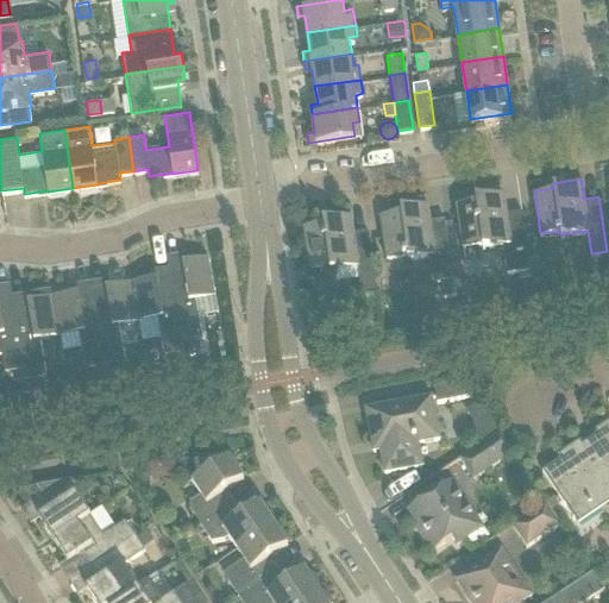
[(522,208),(507,211),(503,190),(475,194),(475,199),(456,202),(463,244),(482,242),(483,246),(502,243),(506,269),(532,265),(522,208)]
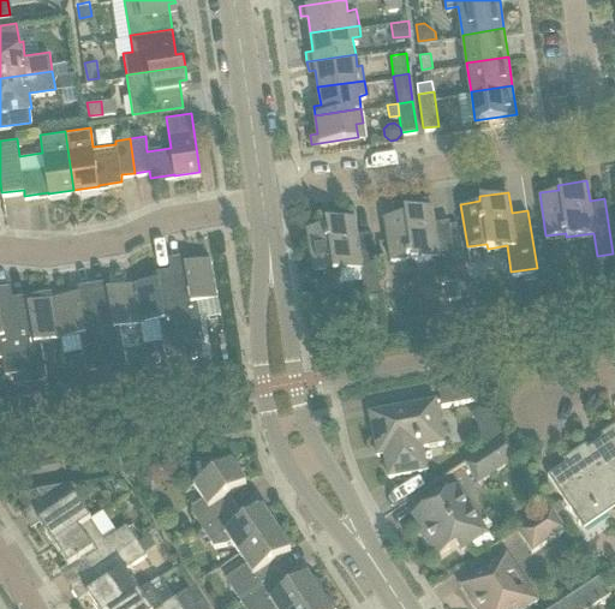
[(431,203),(427,203),(427,197),(387,202),(388,214),(383,215),(390,258),(410,256),(411,258),(433,256),(437,282),(447,281),(449,298),(460,297),(453,242),(449,218),(434,220),(431,203)]
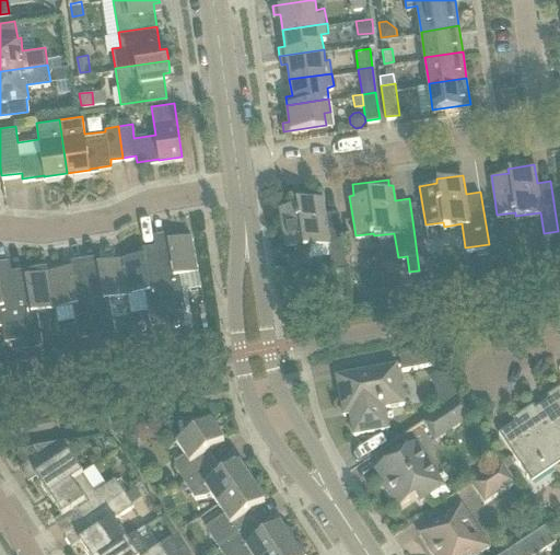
[(328,233),(325,211),(323,195),(296,199),(296,204),(279,206),(284,245),(302,242),(303,245),(328,242),(331,267),(347,265),(341,231),(328,233)]
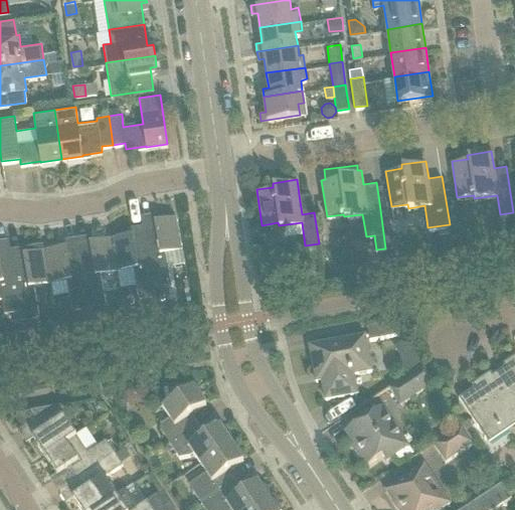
[(176,214),(155,218),(154,212),(141,214),(154,286),(170,283),(165,250),(182,247),(176,214)]
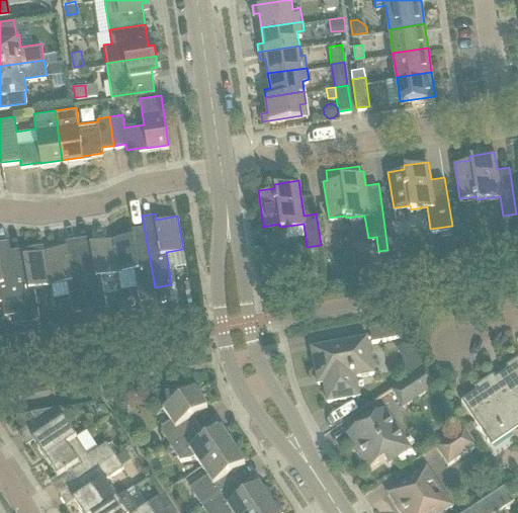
[(159,308),(155,287),(142,216),(143,226),(131,227),(132,233),(111,237),(117,270),(134,267),(140,300),(143,300),(145,310),(159,308)]
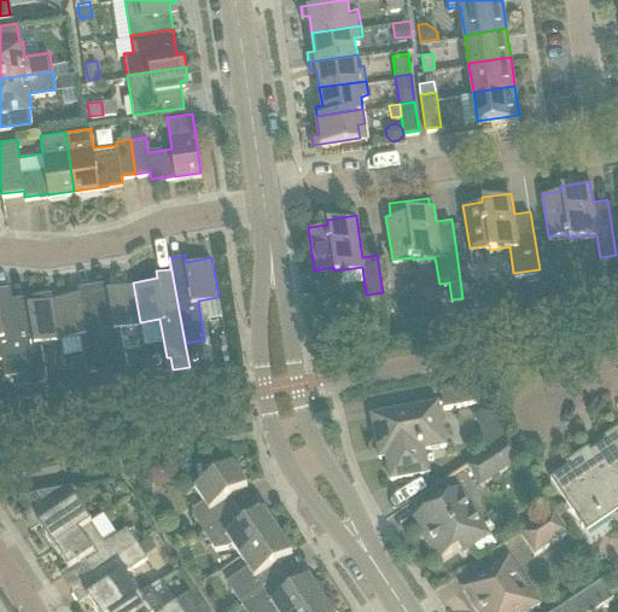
[(133,283),(108,287),(106,280),(92,283),(106,368),(109,382),(127,378),(123,366),(127,365),(120,326),(140,322),(133,283)]
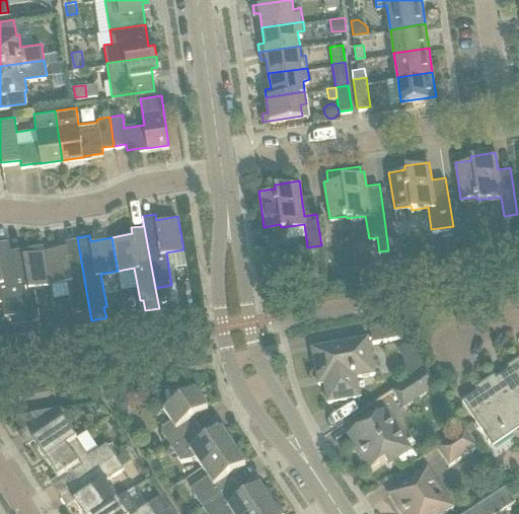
[(91,320),(89,309),(77,237),(64,239),(65,245),(45,249),(51,283),(67,280),(73,312),(78,311),(80,321),(91,320)]
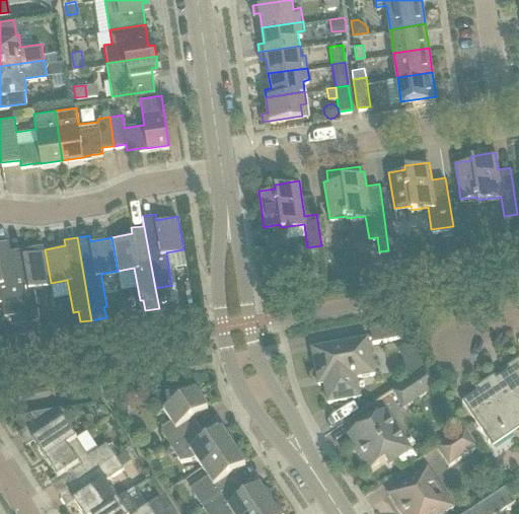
[(0,292),(1,300),(4,314),(13,313),(15,326),(22,324),(20,311),(8,239),(0,240),(0,292)]
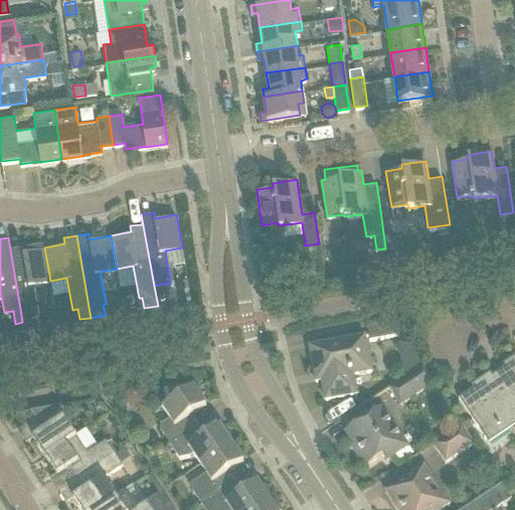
[(22,245),(10,247),(9,237),(8,237),(20,309),(22,319),(23,322),(22,322),(24,330),(38,328),(36,316),(40,316),(34,284),(50,281),(44,247),(23,250),(22,245)]
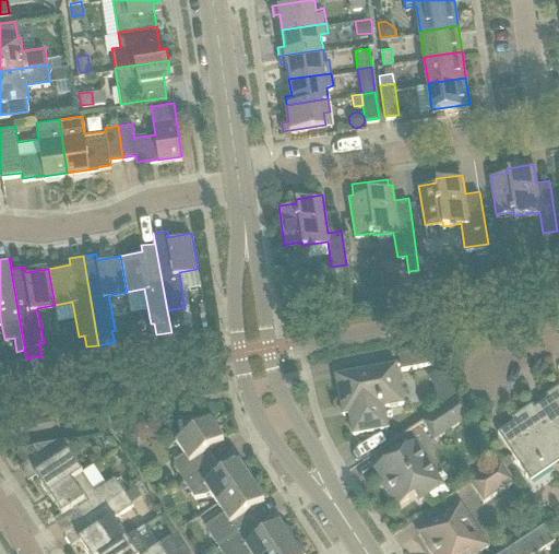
[(504,268),(491,270),(492,280),(507,277),(504,268)]
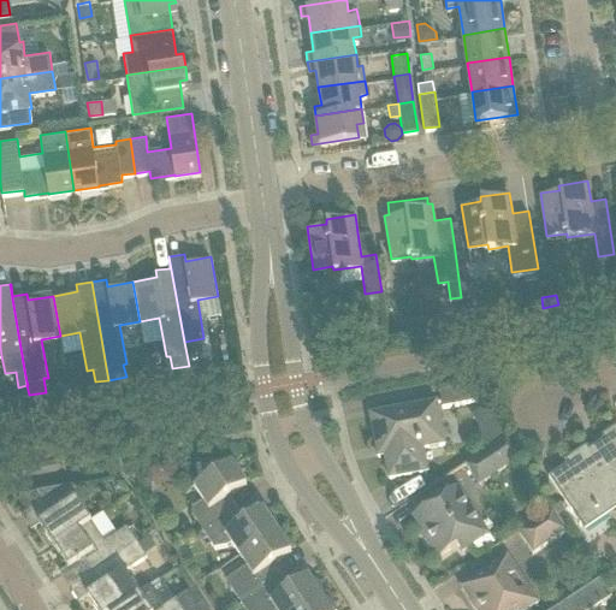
[(477,390),(489,383),(481,371),(469,379),(477,390)]
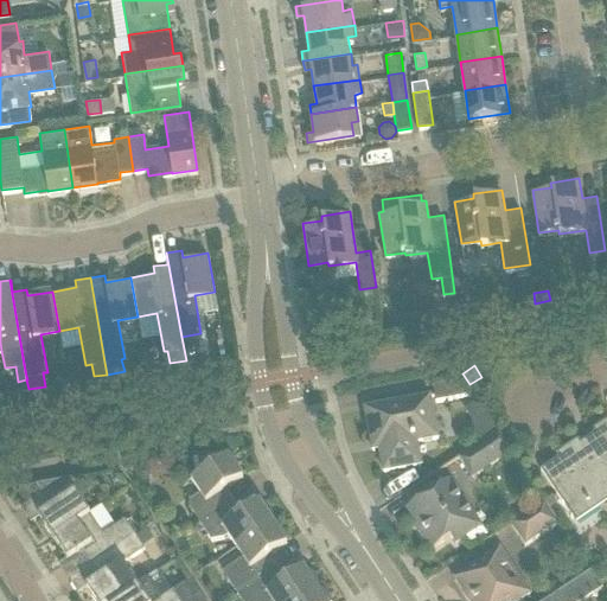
[(470,384),(462,373),(462,372),(461,371),(432,377),(435,397),(474,390),(470,384)]
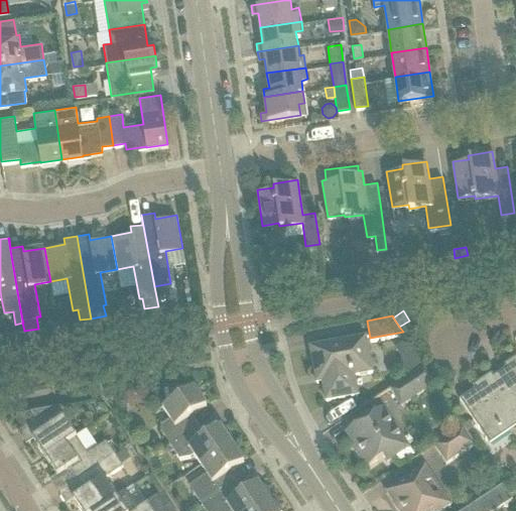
[(354,372),(372,369),(365,333),(309,344),(316,379),(323,378),(326,397),(358,391),(354,372)]
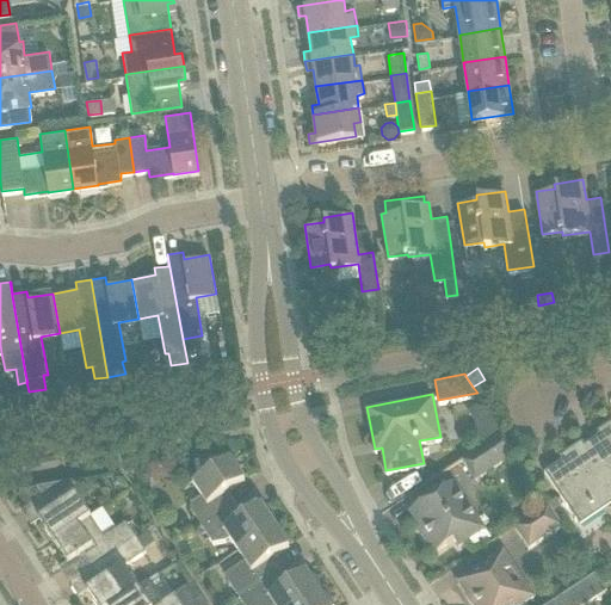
[(479,423),(475,425),(485,440),(501,430),(492,414),(479,423)]
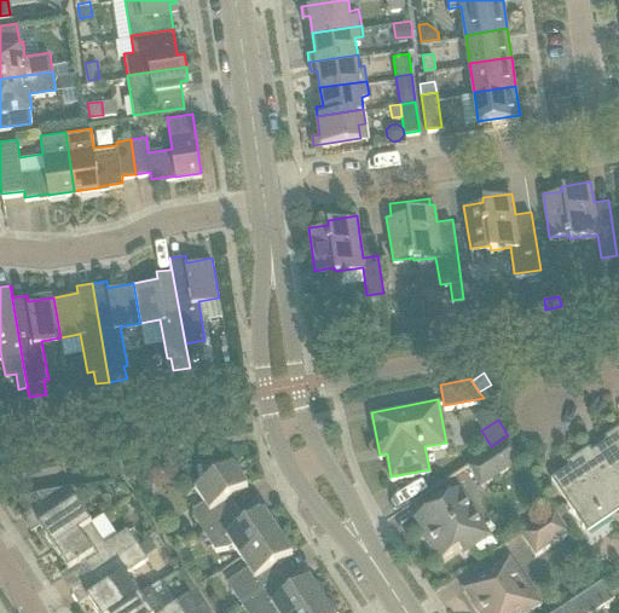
[(583,522),(615,501),(617,503),(617,505),(618,507),(618,423),(603,433),(606,444),(595,451),(589,444),(567,458),(570,462),(550,474),(583,522)]
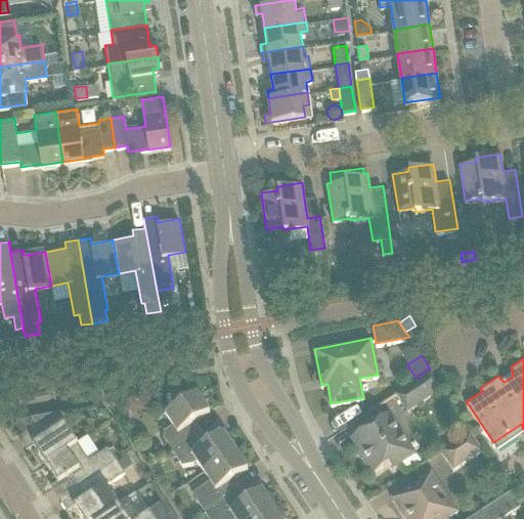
[(407,408),(441,386),(430,369),(416,378),(396,391),(407,408)]
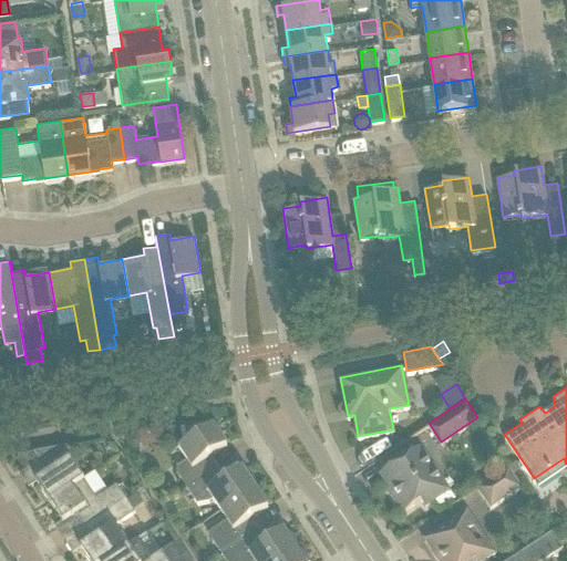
[(219,430),(212,433),(208,418),(184,422),(175,424),(178,445),(187,457),(177,464),(176,469),(186,485),(214,467),(206,456),(226,443),(219,430)]
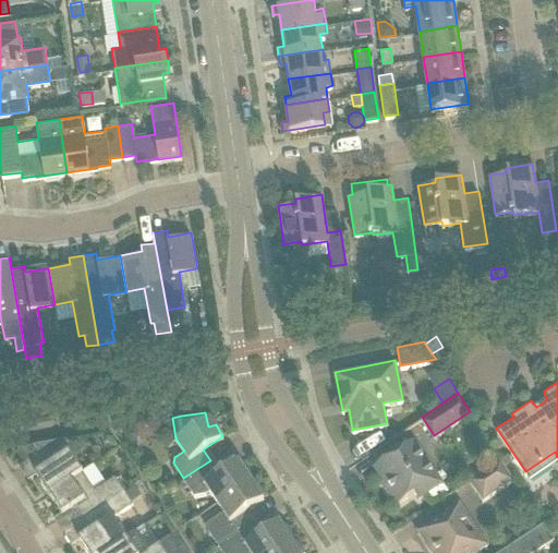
[(124,427),(123,427),(125,440),(133,439),(138,432),(137,424),(124,427)]
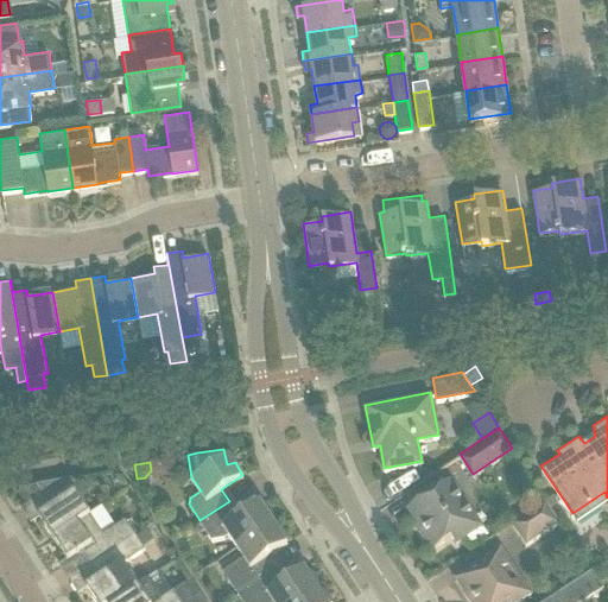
[(75,490),(77,488),(75,474),(18,485),(29,500),(43,492),(51,504),(38,513),(52,536),(89,511),(75,490)]
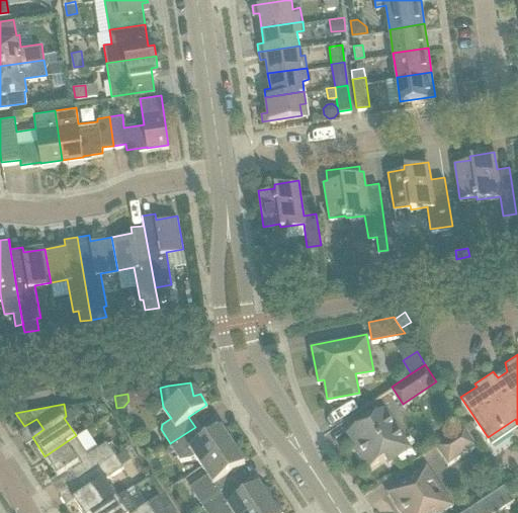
[(387,460),(411,444),(385,406),(347,430),(355,442),(353,444),(364,461),(367,459),(370,464),(384,454),(387,460)]
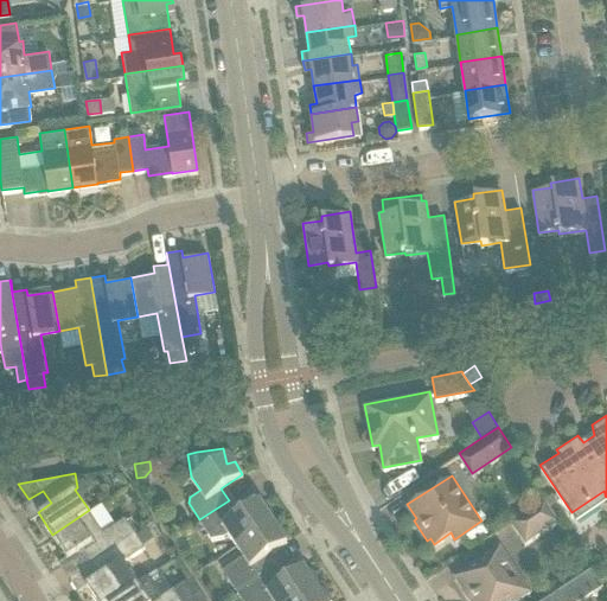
[(524,541),(558,518),(544,497),(510,519),(524,541)]
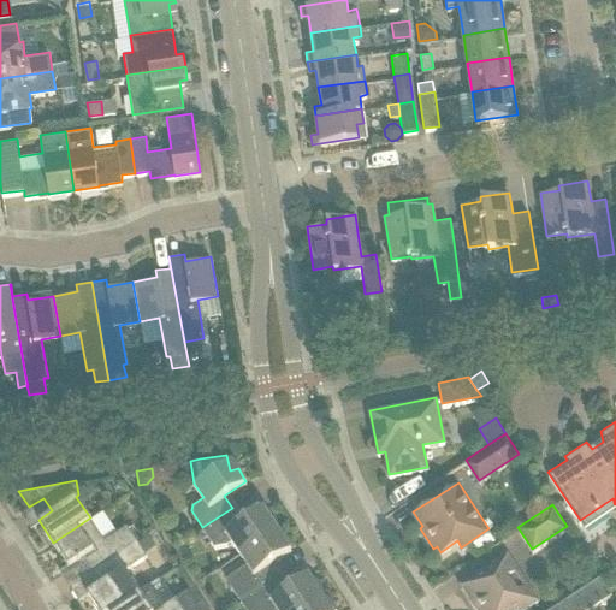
[(240,551),(277,527),(262,505),(240,520),(232,508),(202,527),(211,539),(214,545),(227,543),(231,539),(240,551)]
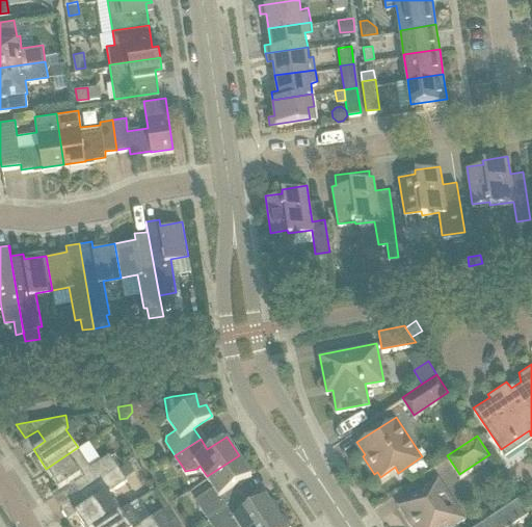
[(109,452),(90,466),(78,447),(46,469),(58,488),(71,479),(78,492),(118,466),(109,452)]
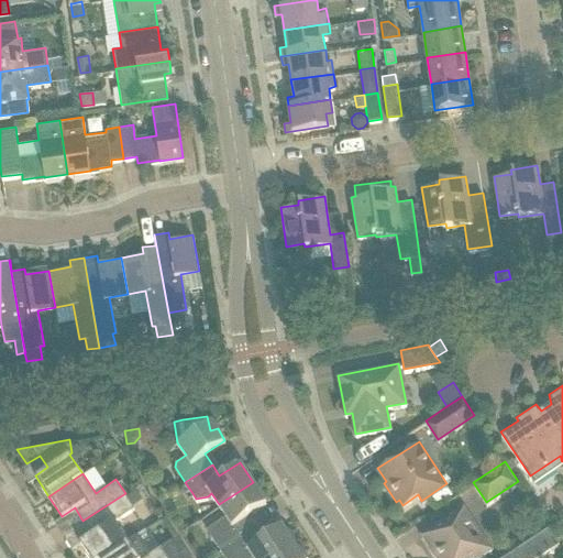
[(245,515),(266,502),(253,482),(219,504),(225,515),(207,528),(220,548),(253,526),(245,515)]
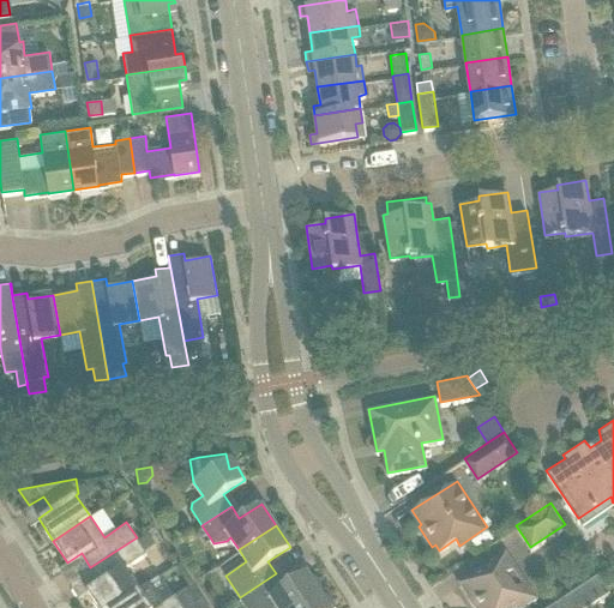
[(146,530),(137,537),(144,547),(154,541),(146,530)]
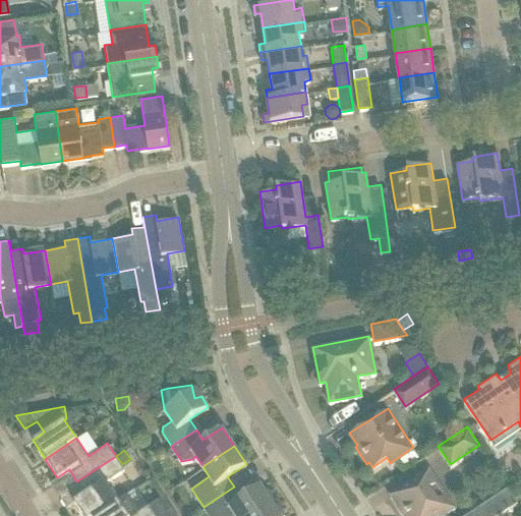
[(105,481),(124,468),(122,464),(116,456),(76,481),(84,493),(73,501),(82,515),(91,515),(117,499),(105,481)]
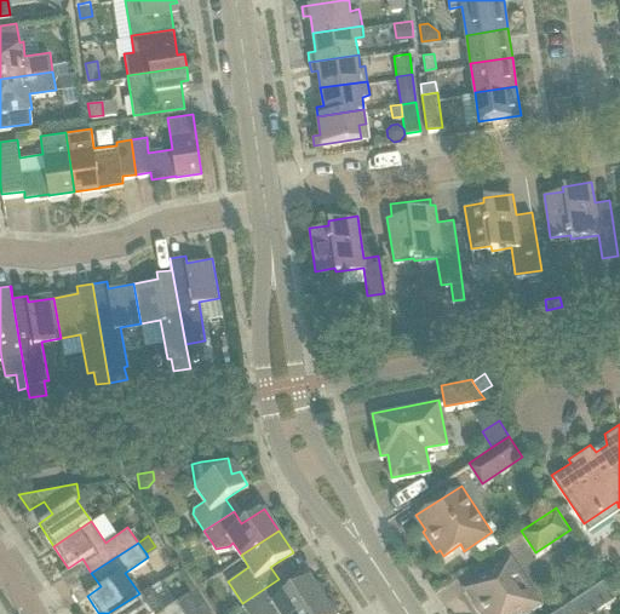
[(481,613),(522,613),(541,602),(511,555),(464,586),(481,613)]
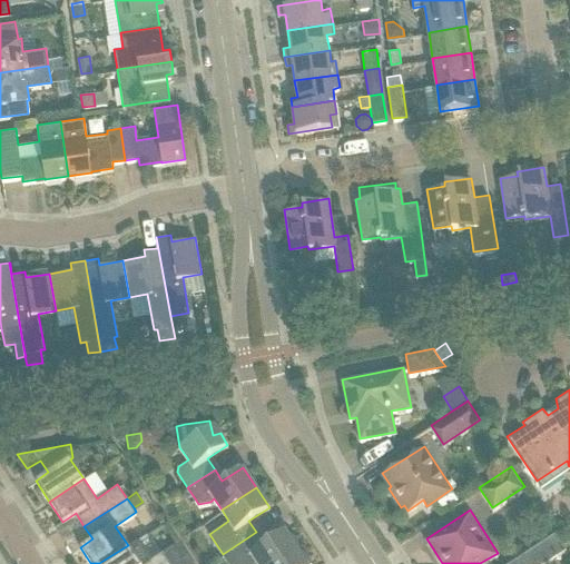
[(256,532),(223,554),(228,563),(253,563),(256,562),(257,563),(274,563),(297,550),(295,546),(298,544),(297,541),(294,534),(291,532),(287,534),(284,530),(268,540),(264,543),(256,532)]
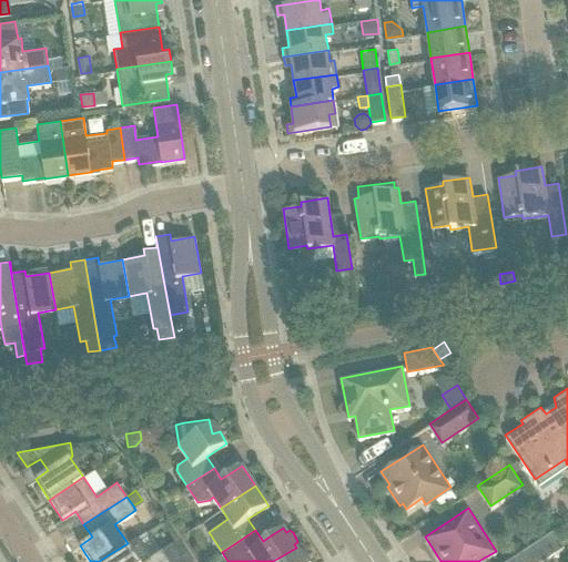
[(528,561),(538,561),(564,545),(553,529),(521,550),(528,561)]
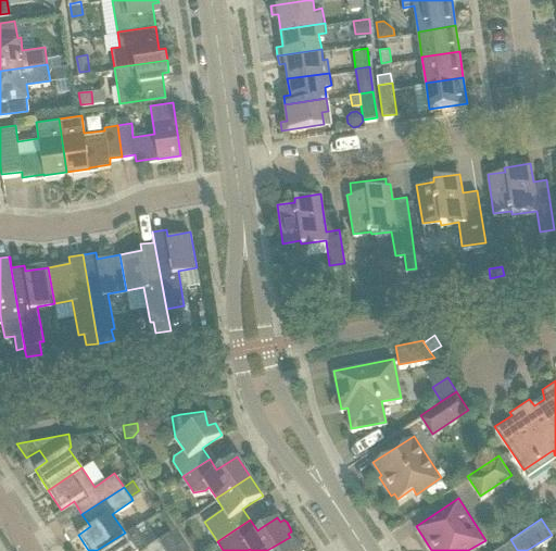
[(175,527),(147,546),(134,526),(125,533),(97,550),(167,550),(178,545),(184,540),(175,527)]
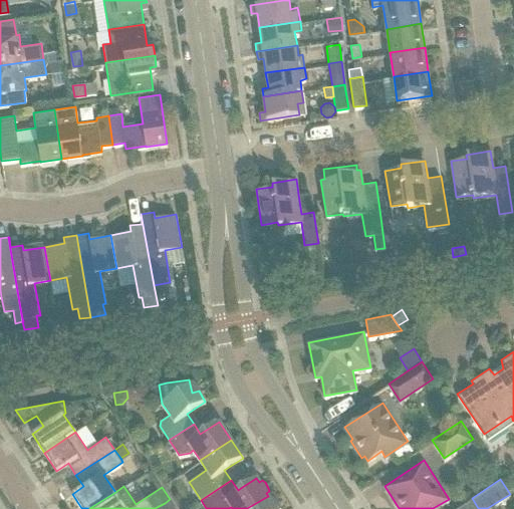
[(277,508),(280,507),(279,504),(275,498),(273,496),(270,498),(268,496),(247,508),(277,508)]
